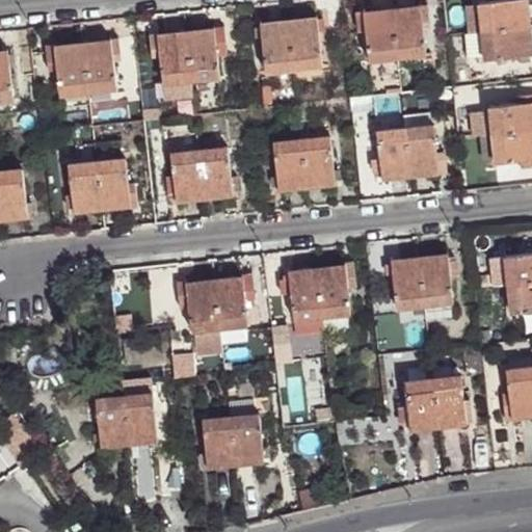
[(482,30),(531,25),(527,0),(494,0),(479,2),(479,5),(482,30)]
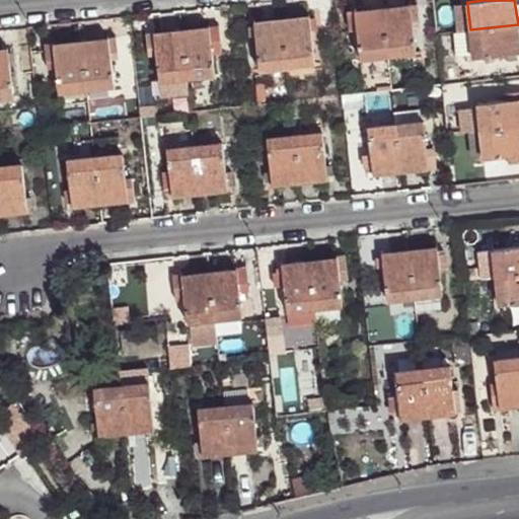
[(412,5),(384,8),(389,55),(417,52),(415,26),(420,25),(419,10),(413,11),(412,5)]
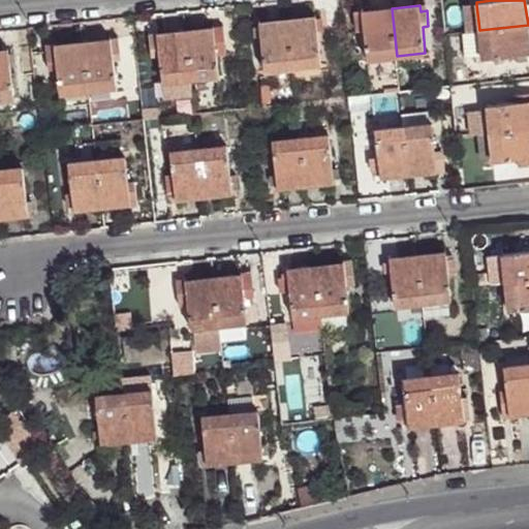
[(479,30),(476,5),(466,6),(469,32),(479,30)]
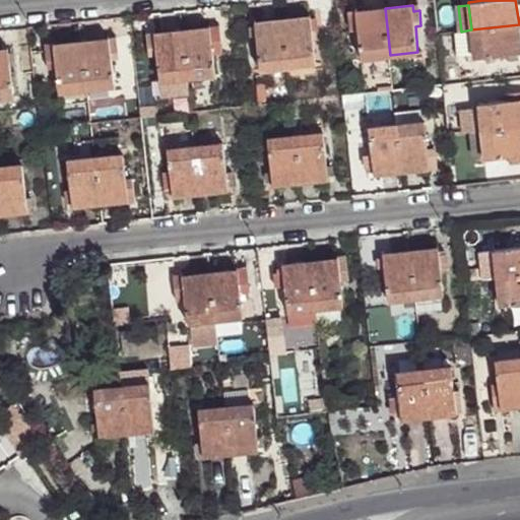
[(390,55),(385,8),(358,11),(359,17),(352,18),(353,33),(360,31),(363,58),(390,55)]
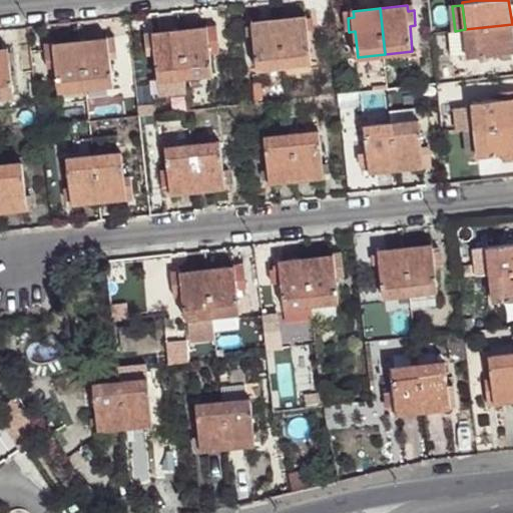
[(308,16),(279,18),(285,64),(313,61),(310,31),(309,20),(308,16)]
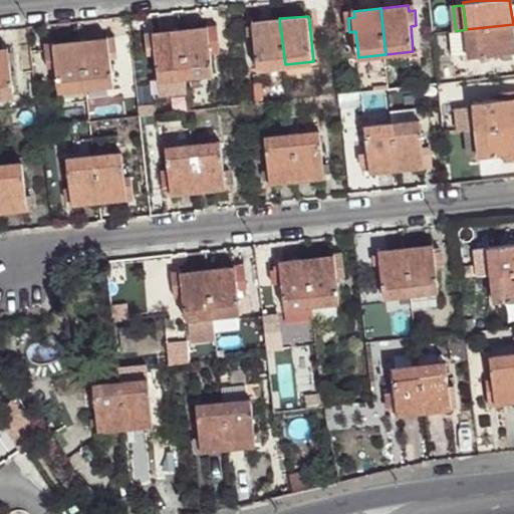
[(279,18),(254,21),(254,26),(255,36),(258,67),(285,64),(279,18)]
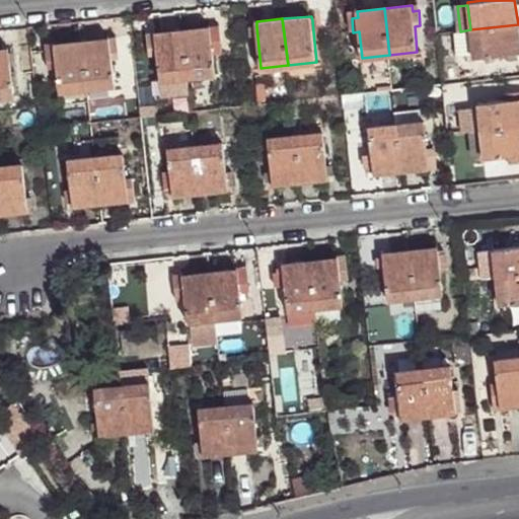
[(518,36),(518,24),(470,29),(473,58),(506,54),(516,54),(518,53),(518,36)]
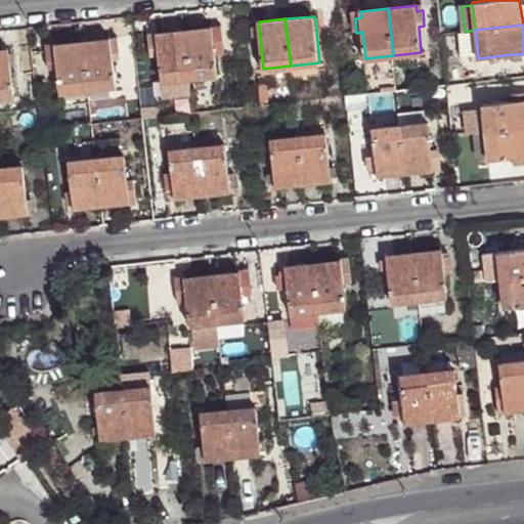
[(184,31),(189,78),(217,75),(215,51),(223,51),(221,34),(213,35),(213,28),(184,31)]
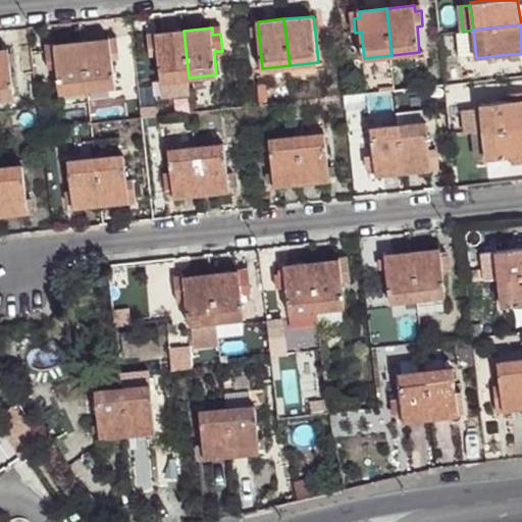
[(476,58),(473,30),(463,32),(459,32),(462,60),(476,58)]
